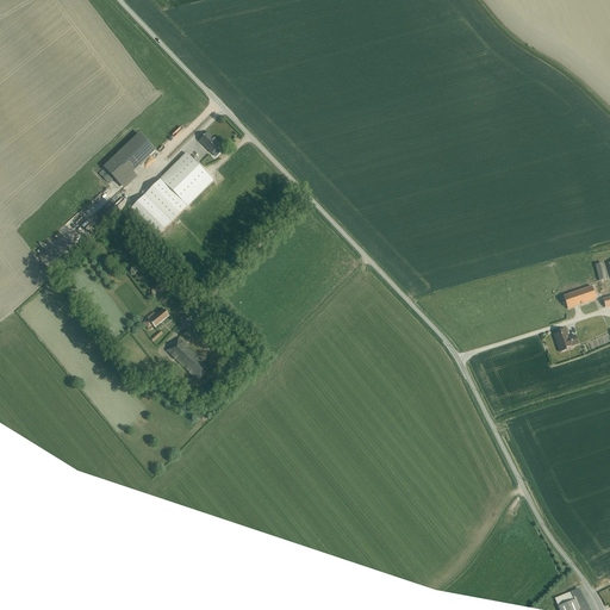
[(197,119),(199,122),(206,111),(204,110),(197,119)]
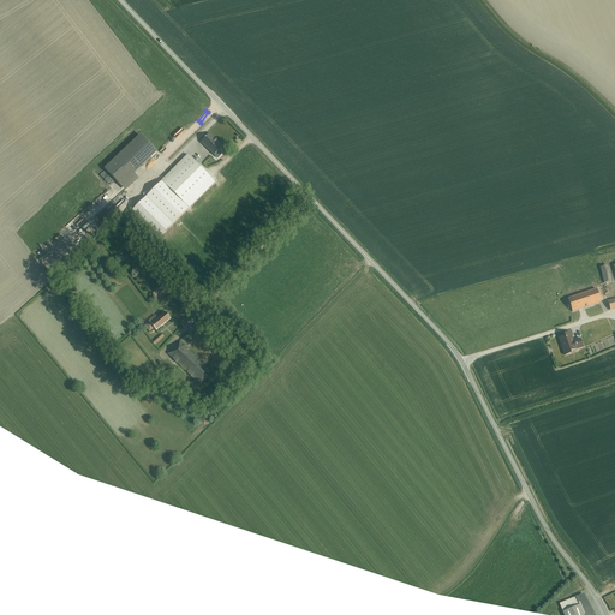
[(180,130),(172,138),(180,147),(187,138),(180,130)]
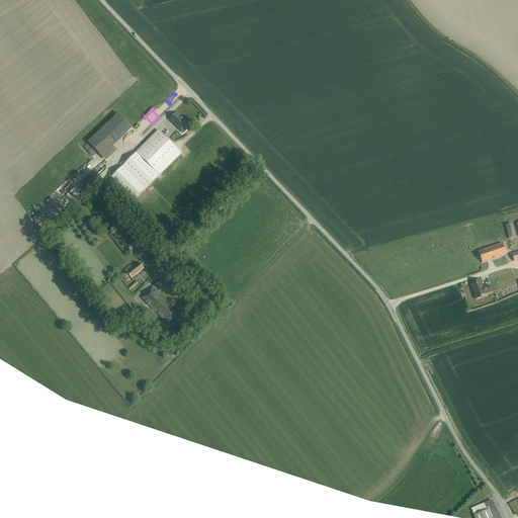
[(176,112),(169,119),(180,132),(187,123),(183,119),(181,117),(176,112)]
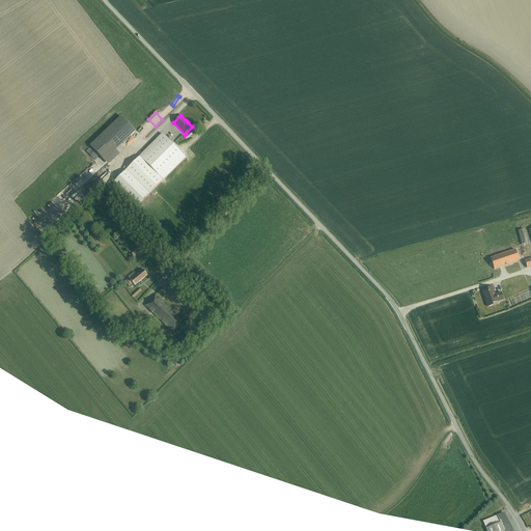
[(121,116),(90,145),(109,165),(120,155),(116,150),(136,132),(121,116)]
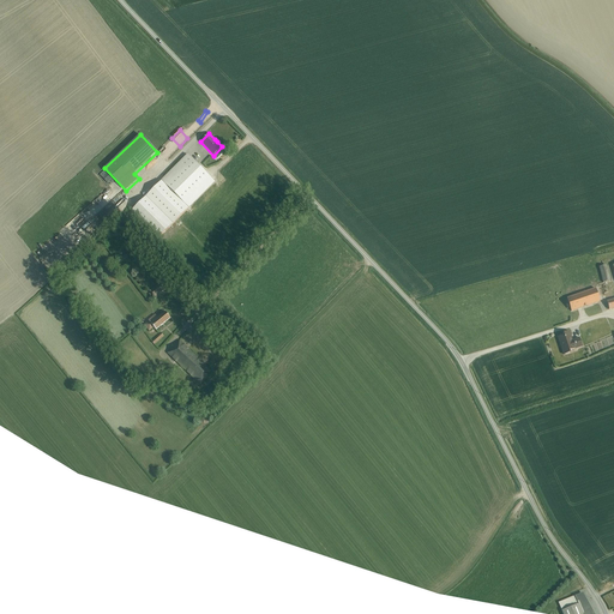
[(215,182),(187,155),(161,180),(162,181),(127,216),(125,214),(121,217),(127,223),(134,216),(158,239),(215,182)]
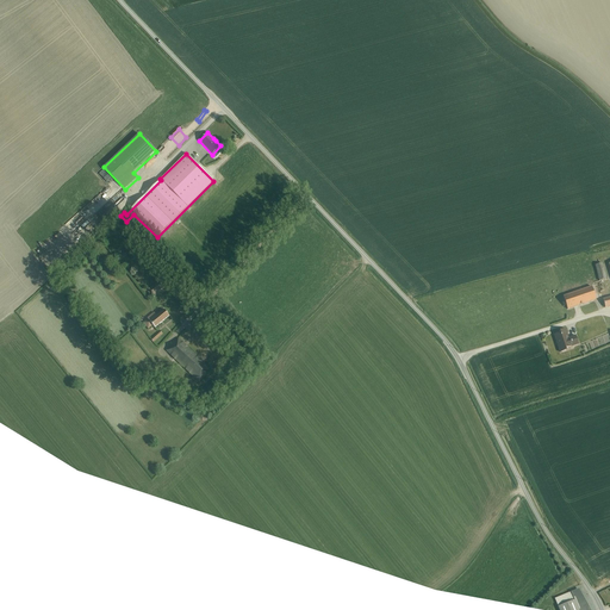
[(149,290),(155,296),(166,287),(165,285),(163,286),(159,281),(149,290)]
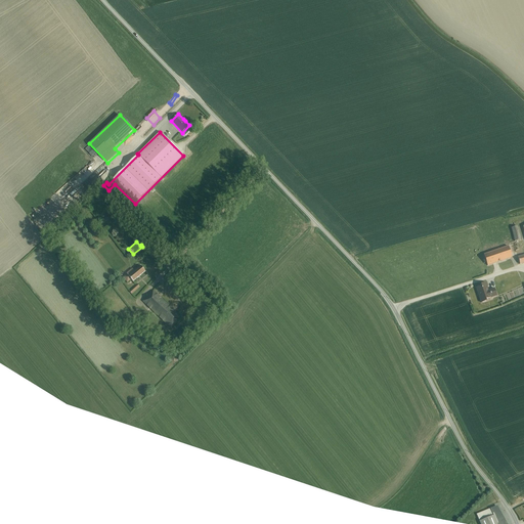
[(512,257),(509,249),(487,256),(490,264),(512,257)]
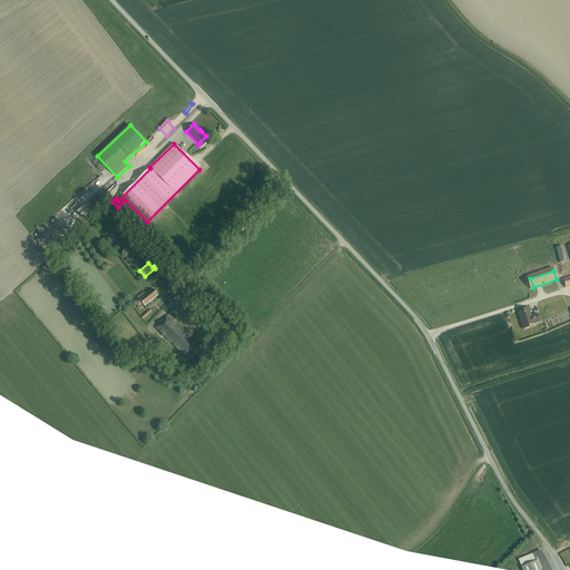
[(138,298),(134,302),(138,307),(144,304),(145,306),(158,295),(154,290),(146,295),(144,292),(138,297),(138,298)]
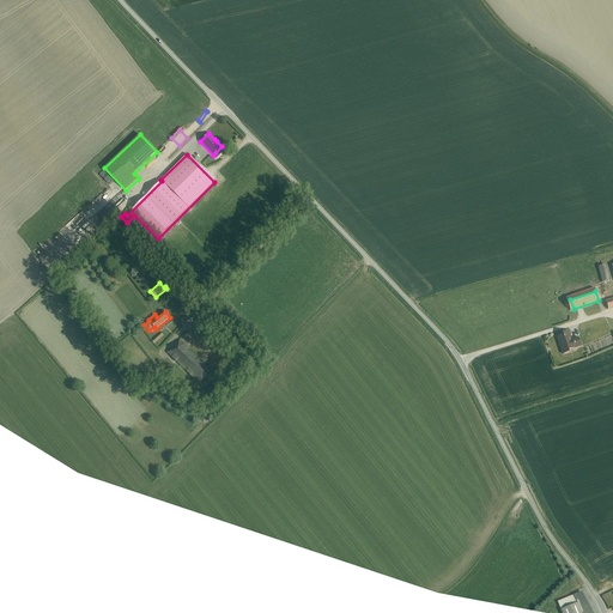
[(569,331),(560,334),(566,353),(583,347),(582,340),(574,344),(569,331)]
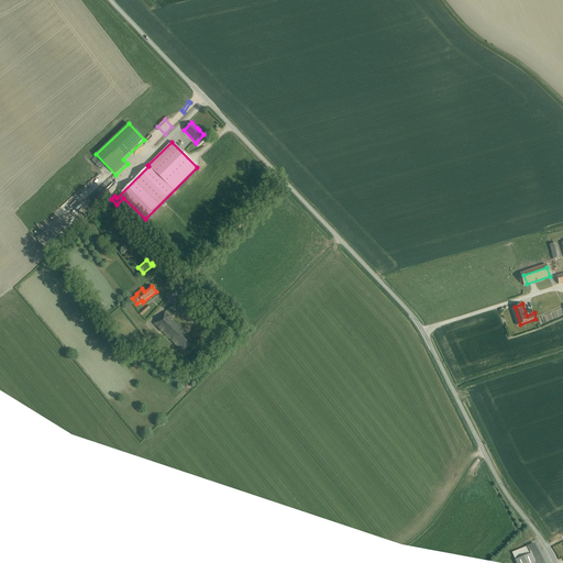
[(147,306),(139,313),(142,316),(151,308),(147,306)]
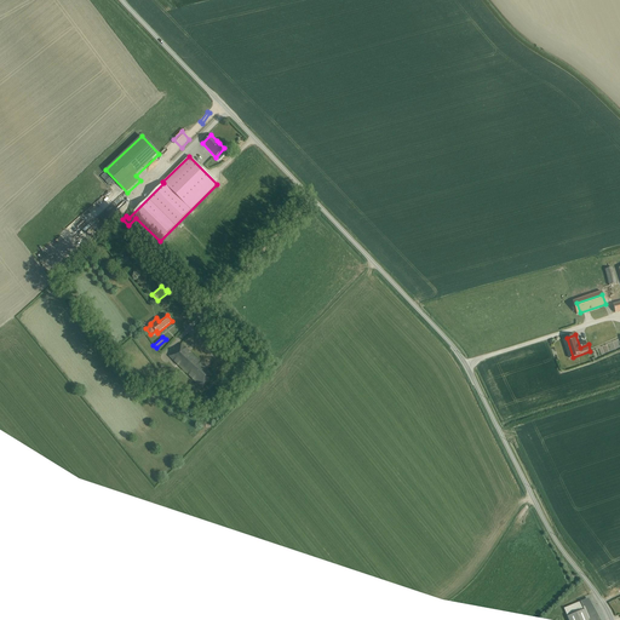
[(182,344),(168,357),(202,389),(216,375),(182,344)]
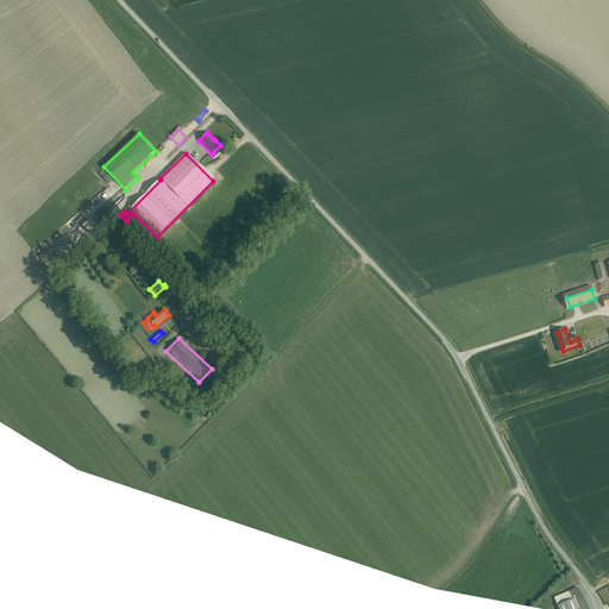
[(556,596),(560,608),(588,608),(581,588),(556,596)]
